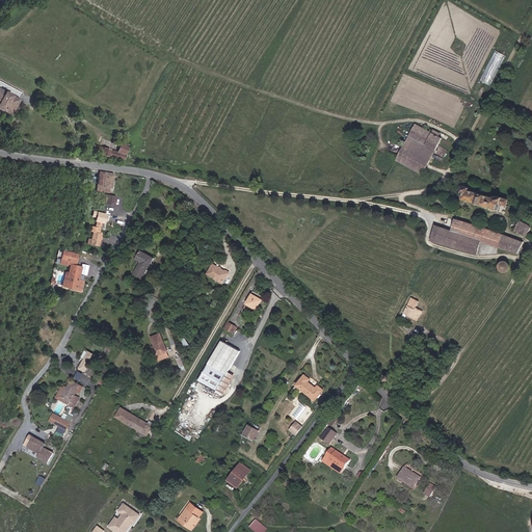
[(505,56),(496,51),(479,80),(489,85),(505,56)]
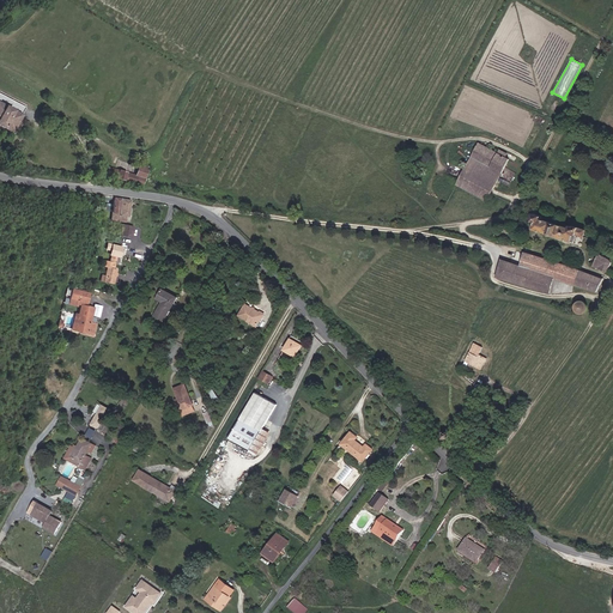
[(30,123),(20,117),(25,107),(0,93),(0,126),(12,133),(14,129),(17,131),(20,123),(28,127),(30,123)]
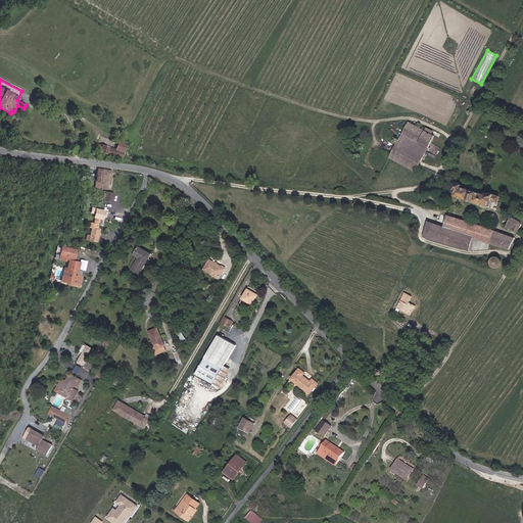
[(415,172),(434,136),(431,134),(432,131),(426,128),(424,131),(408,123),(389,157),(415,172)]
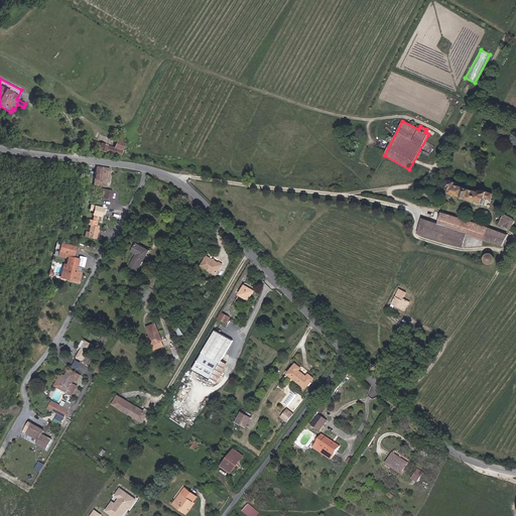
[(116,139),(114,147),(91,141),(89,146),(119,155),(124,142),(116,139)]
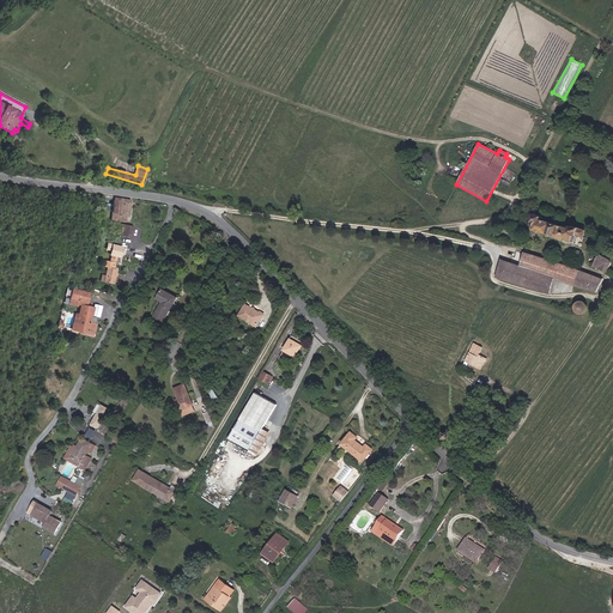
[(103,210),(111,211),(114,198),(104,196),(103,210)]
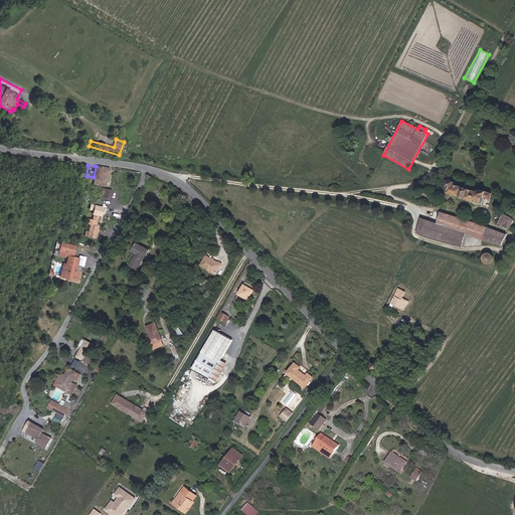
[(100,181),(107,182),(109,168),(102,167),(101,179),(100,181)]
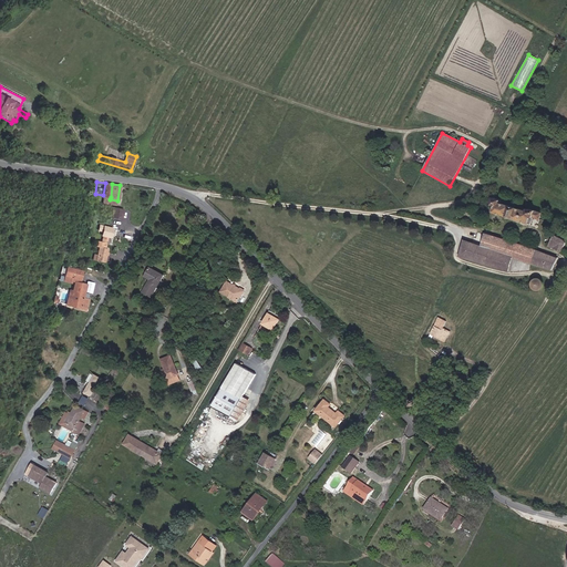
[(532,220),(535,220),(536,214),(528,212),(528,215),(501,206),(502,203),(495,200),(494,209),(496,209),(495,217),(529,227),(532,220)]
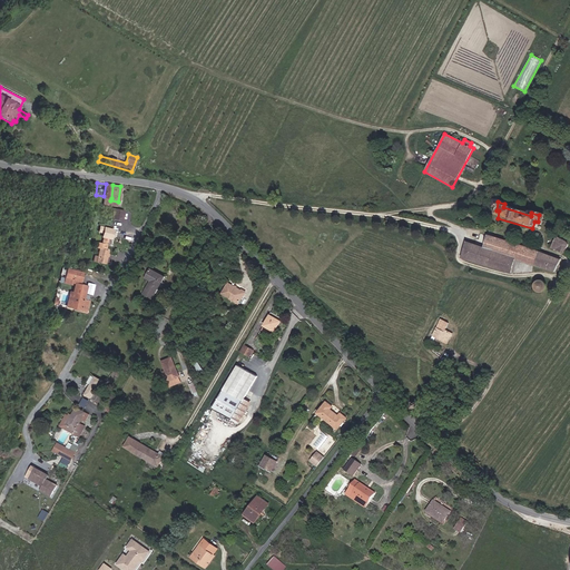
[(111,218),(121,220),(124,212),(114,209),(111,218)]
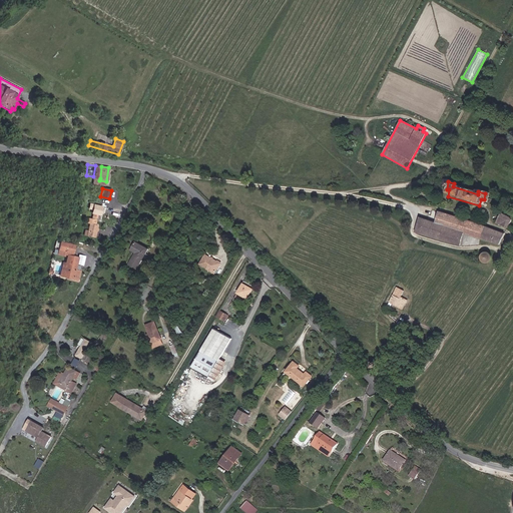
[(92,212),(100,214),(101,207),(94,205),(92,212)]
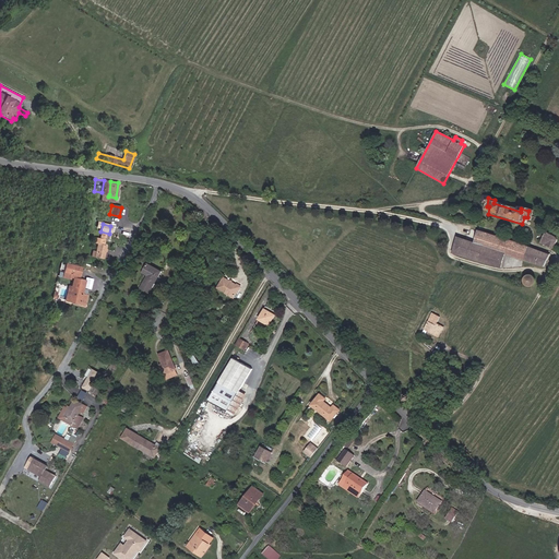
[(508,258),(523,263),(528,251),(512,246),(480,235),(476,246),(459,240),(453,257),(478,264),(502,272),(508,258)]
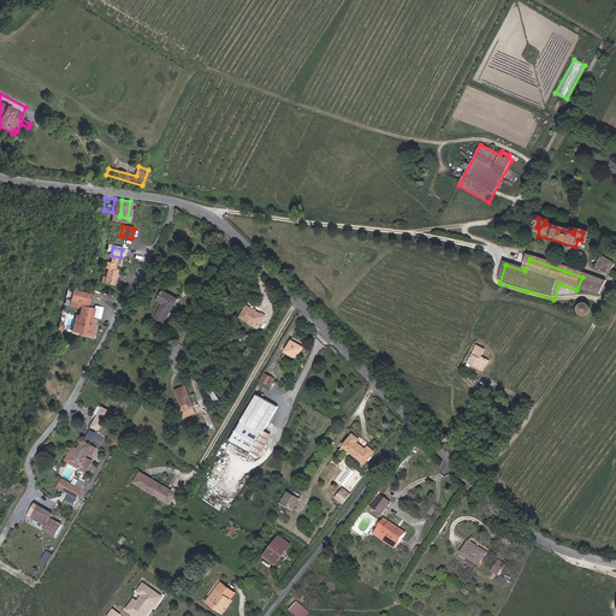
[(610,278),(615,270),(614,267),(608,264),(602,262),(597,273),(610,278)]
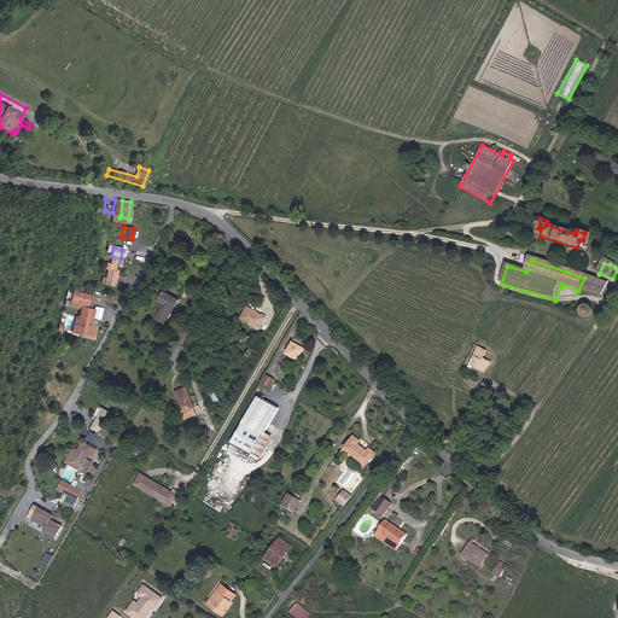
[(105,285),(114,286),(116,279),(117,279),(118,275),(116,275),(117,270),(109,269),(105,285)]
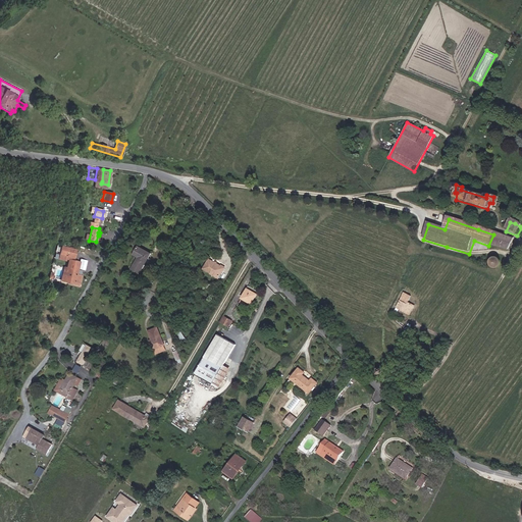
[(488,246),(508,253),(514,242),(493,235),(488,246)]
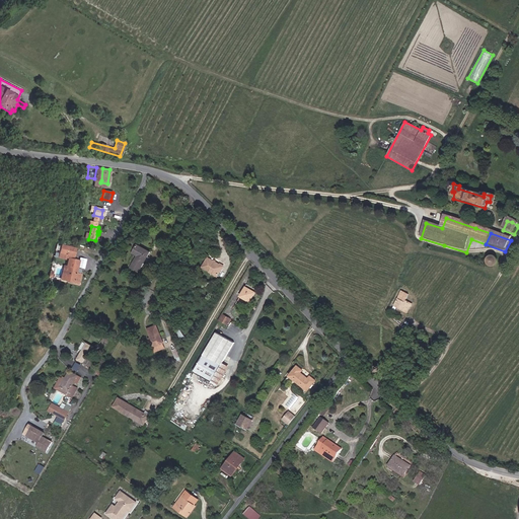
[(69,255),(74,256),(76,248),(61,244),(59,252),(69,255)]
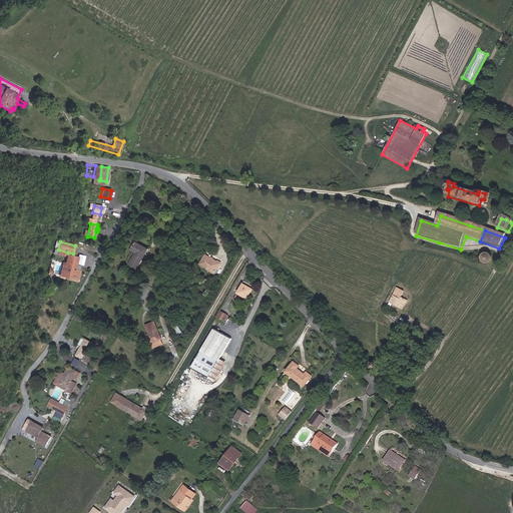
[(129,265),(137,269),(148,248),(135,241),(132,247),(137,250),(136,252),(129,265)]
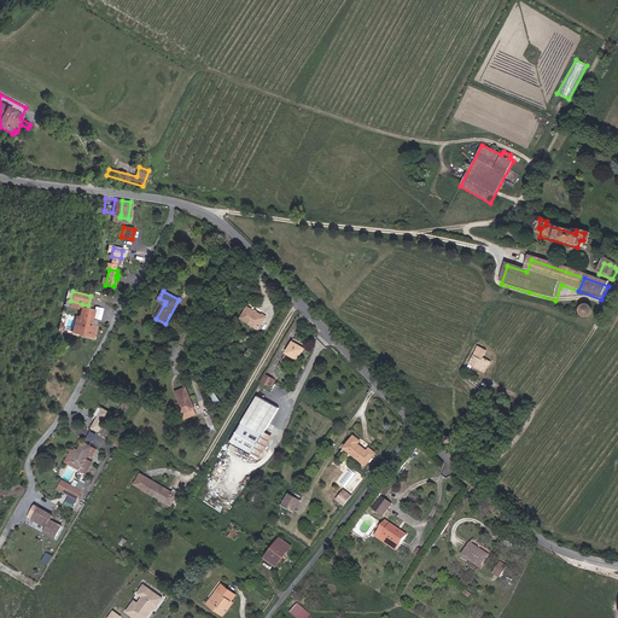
[(97,326),(91,325),(94,310),(82,307),(76,330),(81,331),(81,334),(93,338),(97,326)]
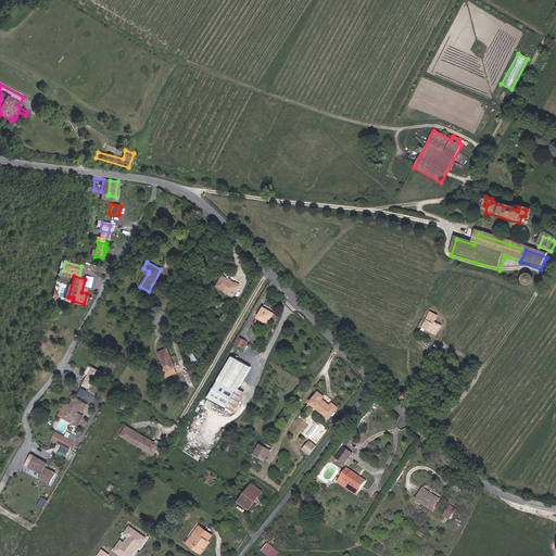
[(232,297),(239,285),(222,276),(216,286),(225,291),(225,292),(232,297)]
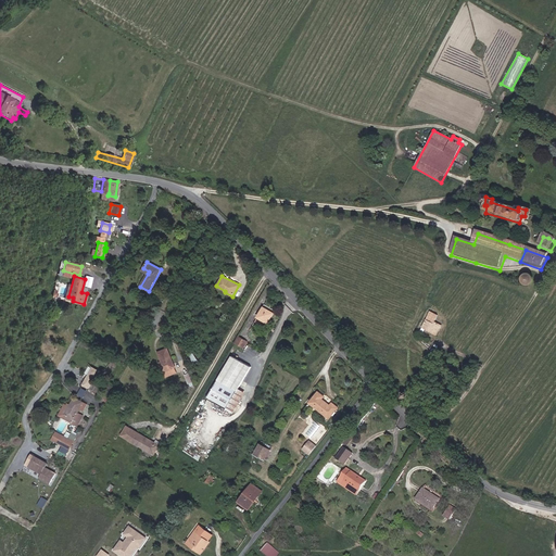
[(536,286),(536,282),(535,280),(534,278),(532,277),(531,276),(529,276),(526,276),(523,277),(521,279),(521,280),(520,283),(520,286),(521,288),(523,290),(526,291),(528,292),(531,291),(533,290),(535,288),(536,286)]
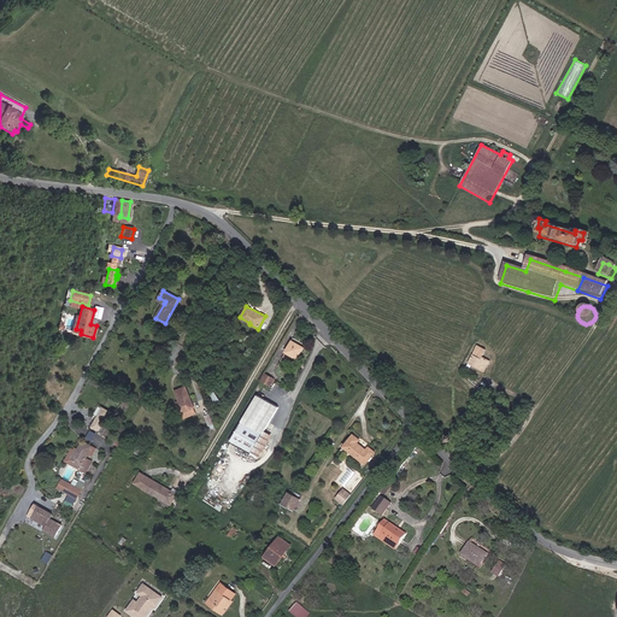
[(286,352),(299,360),(306,347),(294,339),(286,352)]
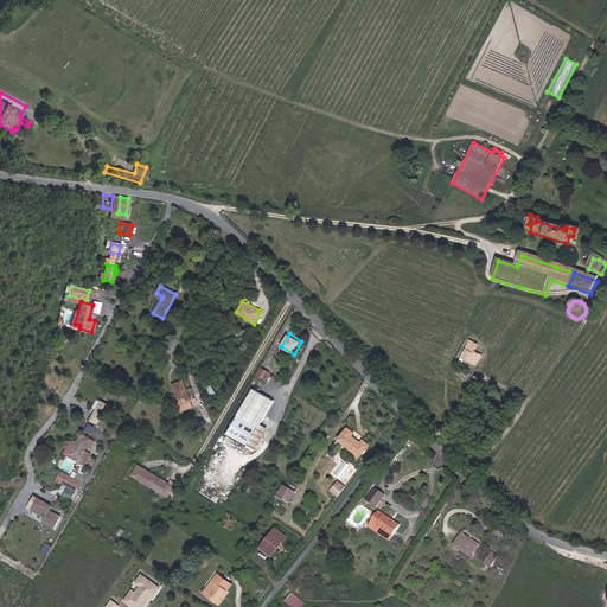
[(484,368),(475,364),(478,358),(471,353),(465,366),(480,375),(484,368)]
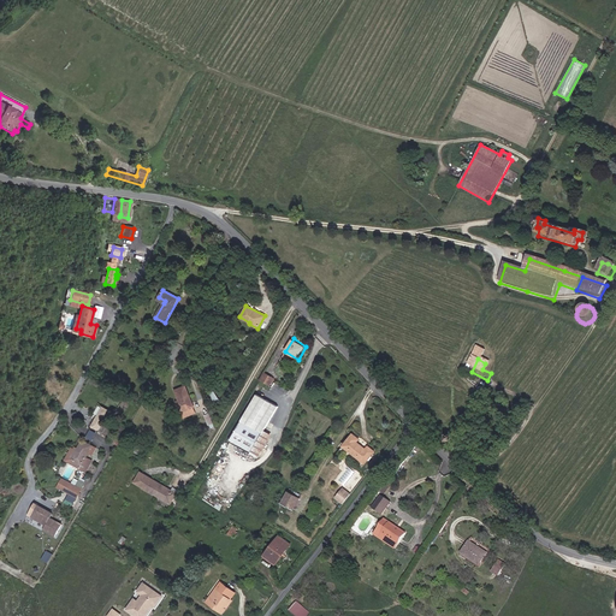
[(272,385),(276,377),(266,372),(261,380),(272,385)]
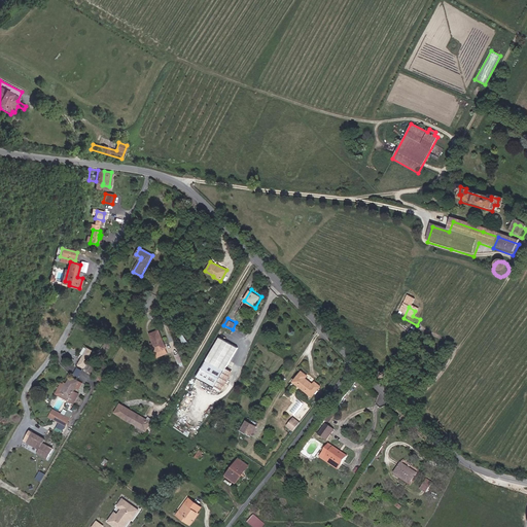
[(165,349),(166,348),(159,330),(149,335),(153,343),(151,344),(154,353),(155,353),(165,349)]
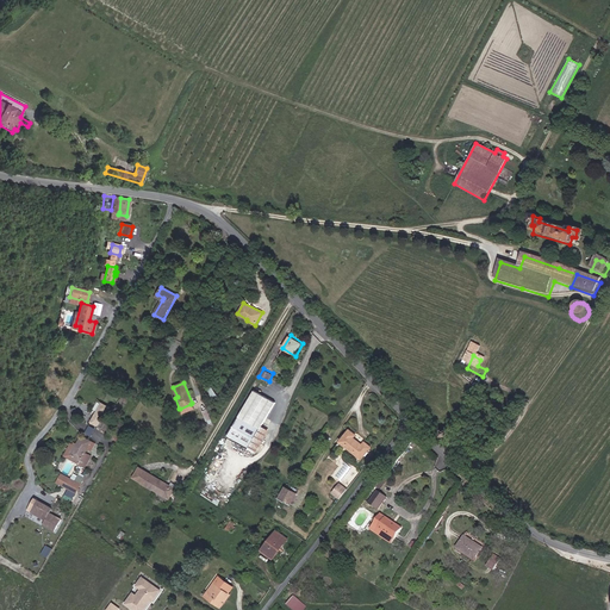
[(249,449),(262,427),(275,403),(255,391),(228,437),(249,449)]
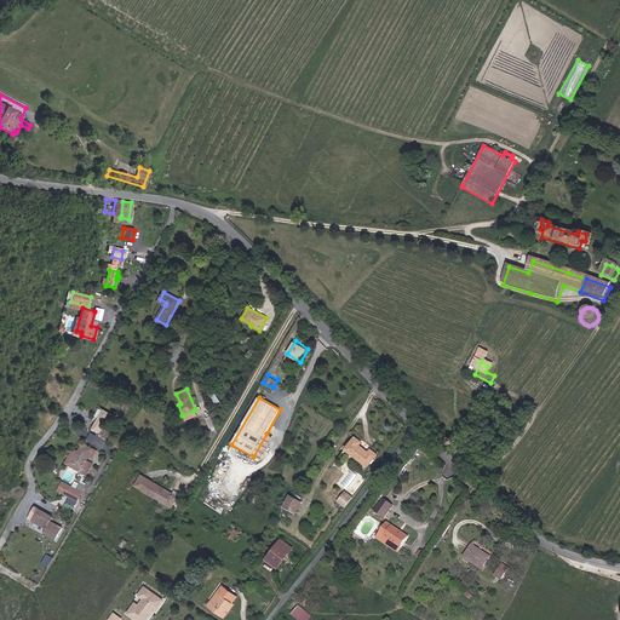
[(93,430),(101,434),(112,412),(103,408),(93,430)]
